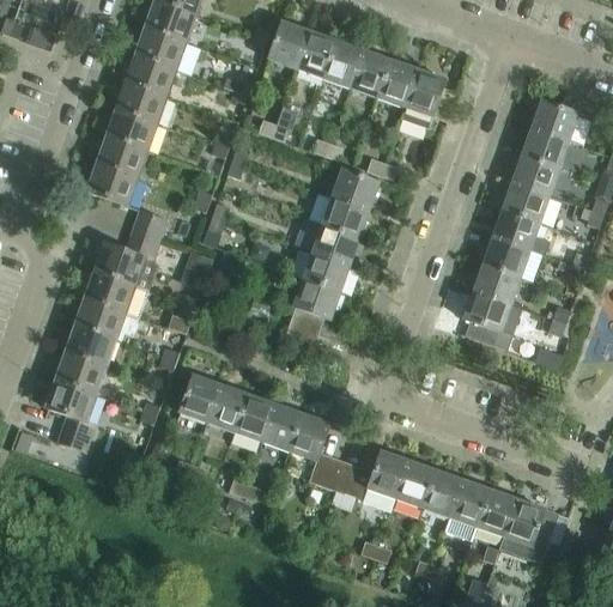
[(155,0),(145,26),(186,41),(195,16),(155,0)]
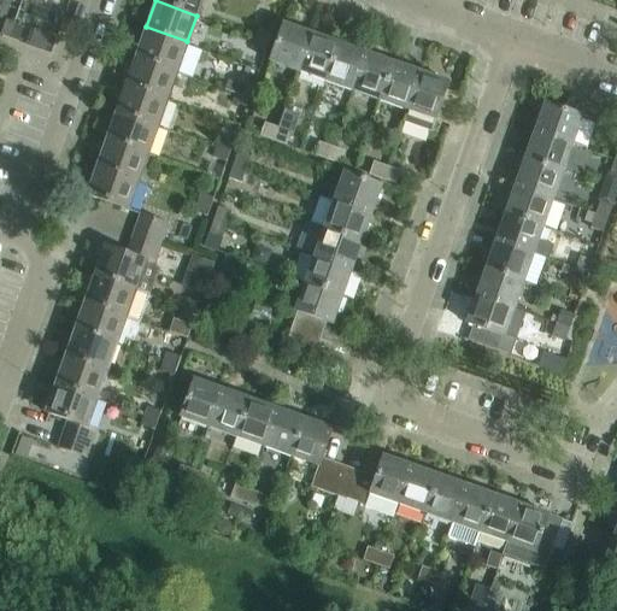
[(156,0),(197,16),(201,0),(156,0)]
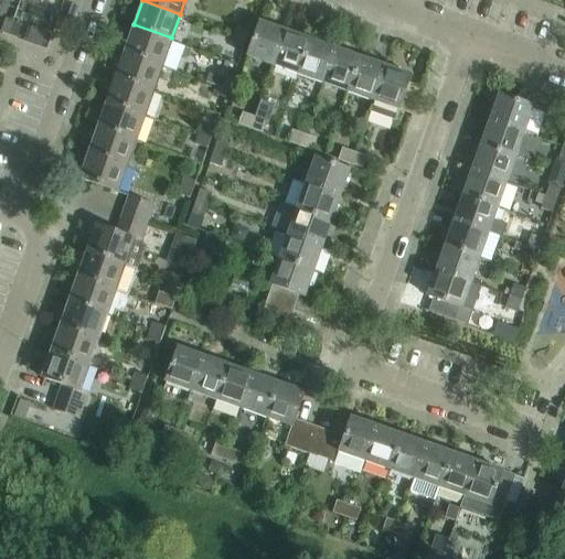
[(4,17),(0,30),(9,32),(13,20),(4,17)]
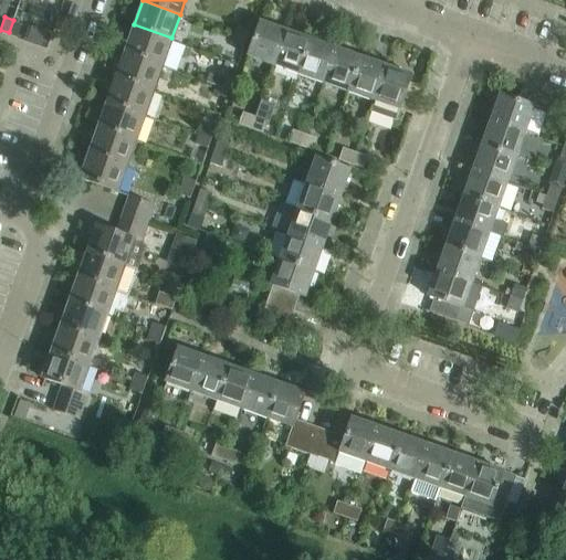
[(285,28),(260,19),(248,54),(272,63),(285,28)]
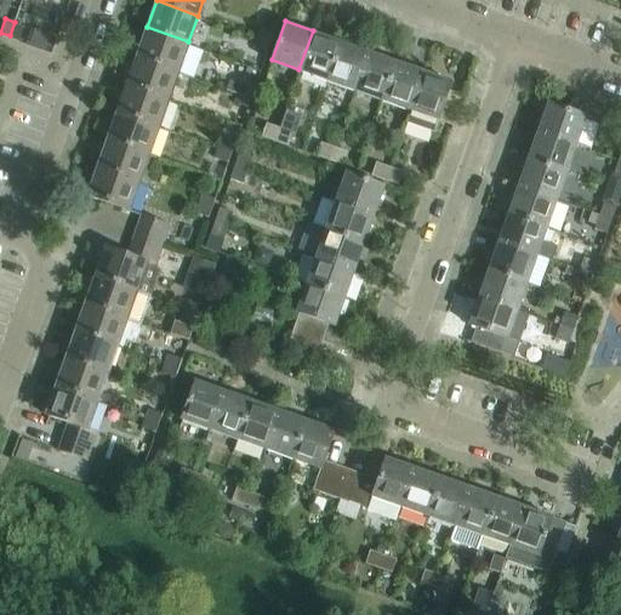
[(24,24),(15,22),(10,35),(20,39),(24,24)]
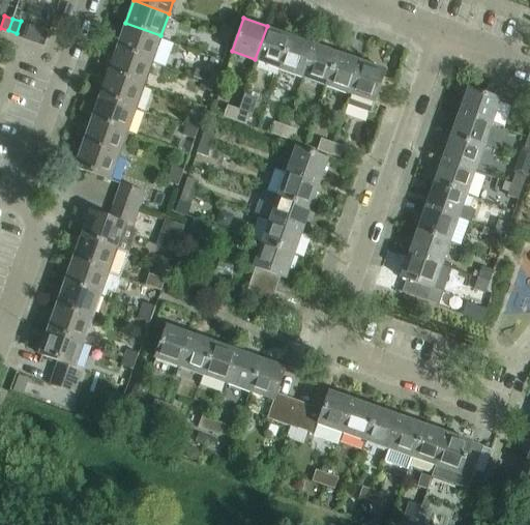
[(125,23),(117,47),(152,59),(160,35),(125,23)]
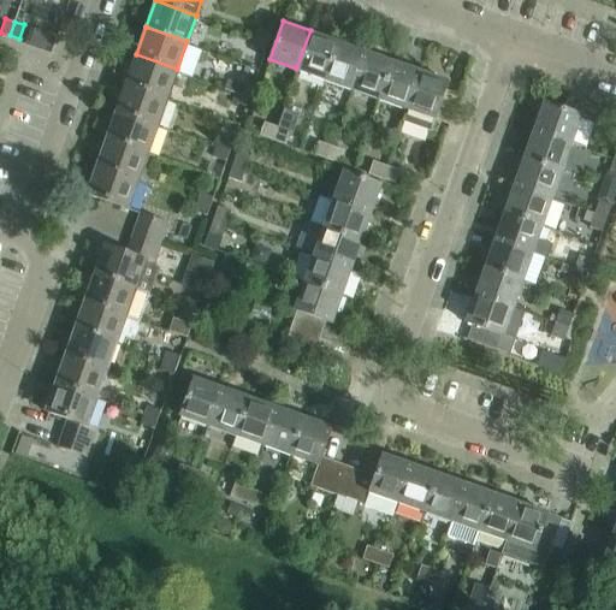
[(258,27),(254,35),(268,40),(271,31),(258,27)]
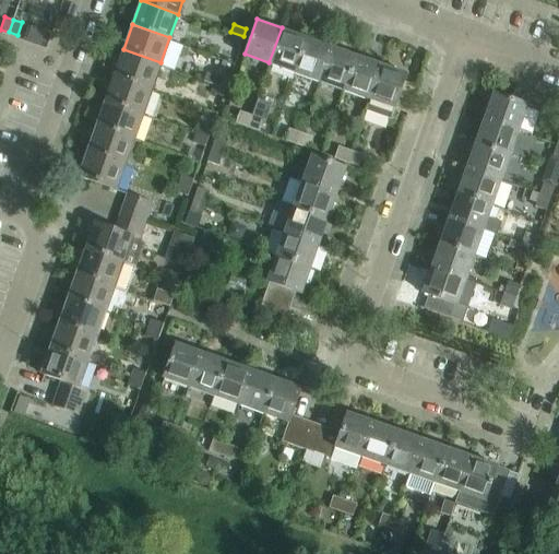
[(306,36),(282,27),(269,62),(294,71),(306,36)]
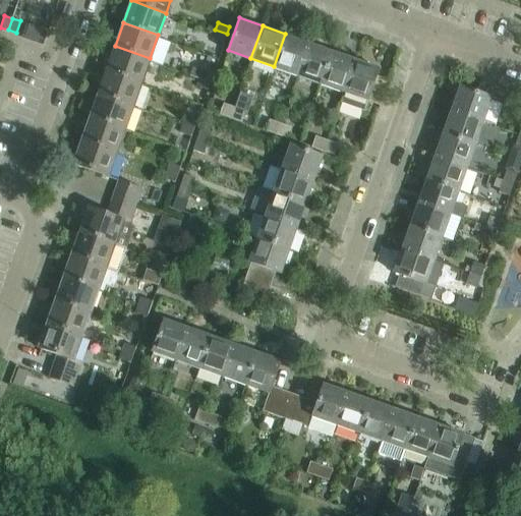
[(227,34),(215,30),(213,38),(224,42),(227,34)]
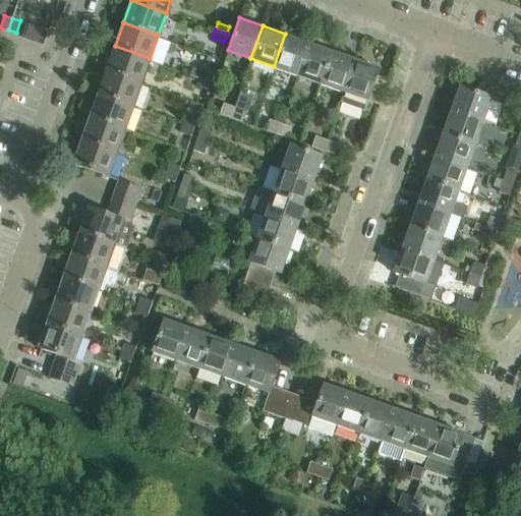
[(308,42),(285,34),(274,66),(297,74),(308,42)]
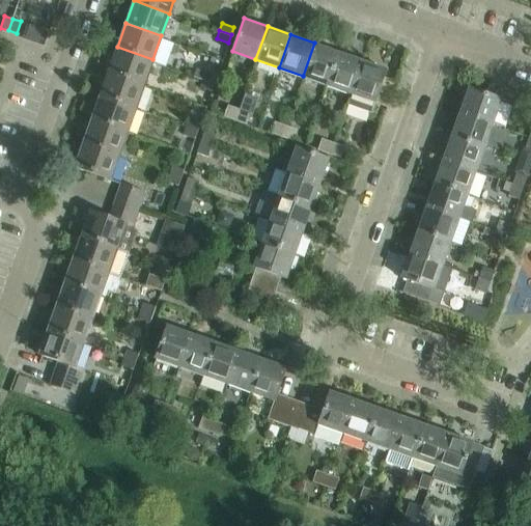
[(338,51),(314,43),(303,76),(327,84),(338,51)]
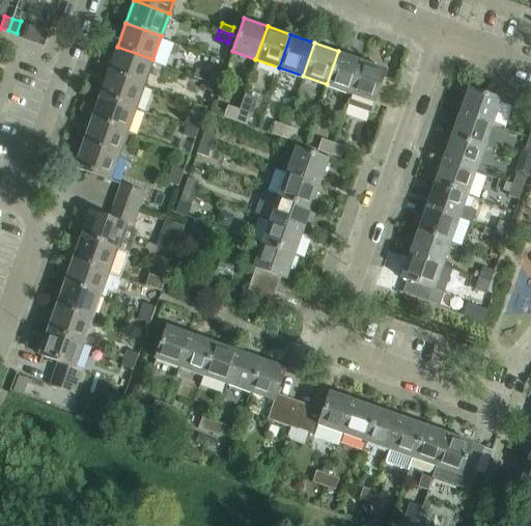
[(117,47),(109,71),(144,83),(152,59),(117,47)]
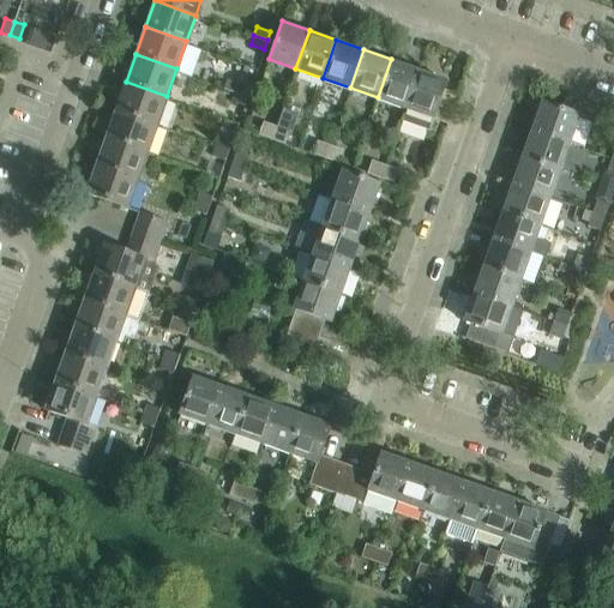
[(419,68),(391,59),(378,97),(404,107),(419,68)]
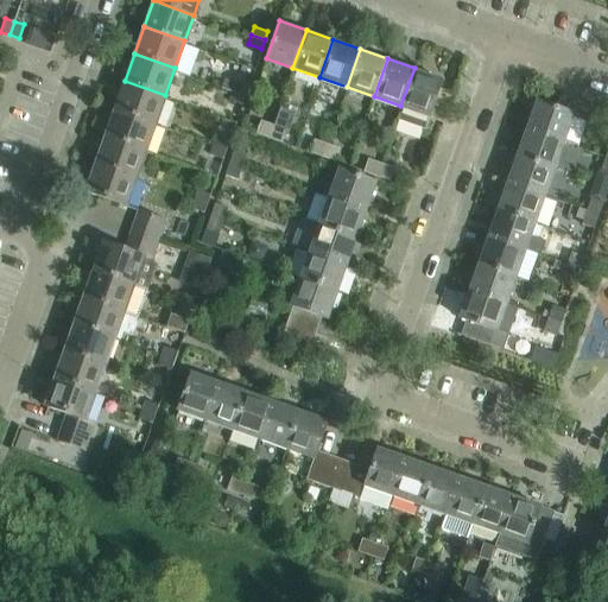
[(442,77),(415,68),(400,106),(429,115),(442,77)]
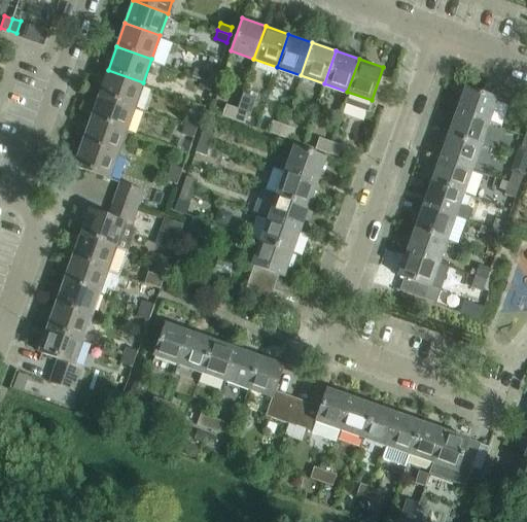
[(204,69),(201,76),(213,80),(215,73),(204,69)]
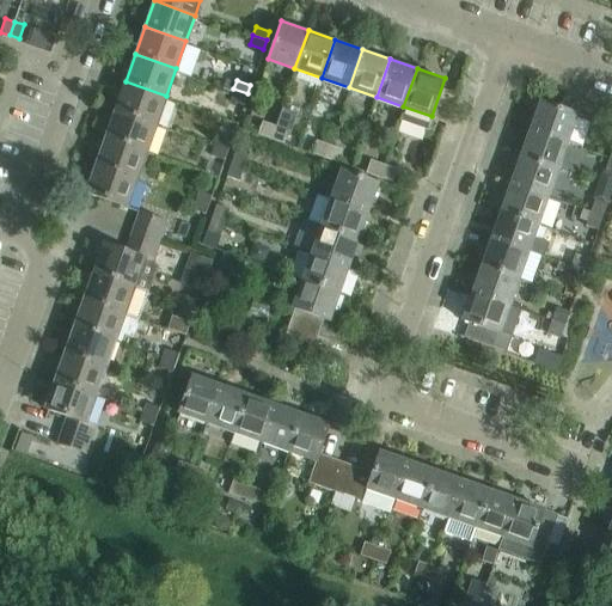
[(126,81),(116,109),(157,123),(166,96),(126,81)]
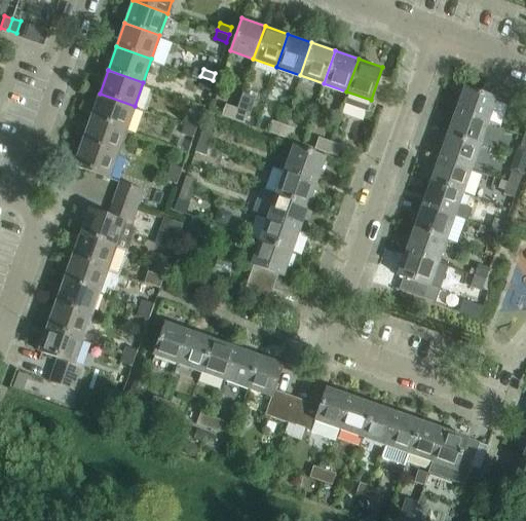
[(213,80),(200,76),(198,84),(210,88),(213,80)]
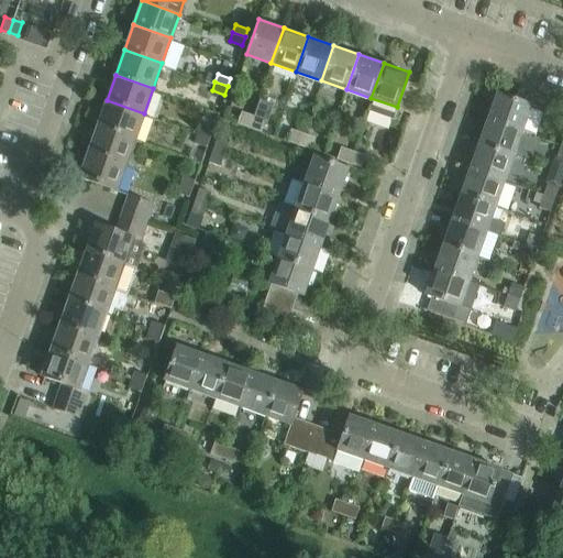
[(496,91),(487,118),(522,131),(522,128),(536,132),(549,96),(519,86),(515,98),(496,91)]
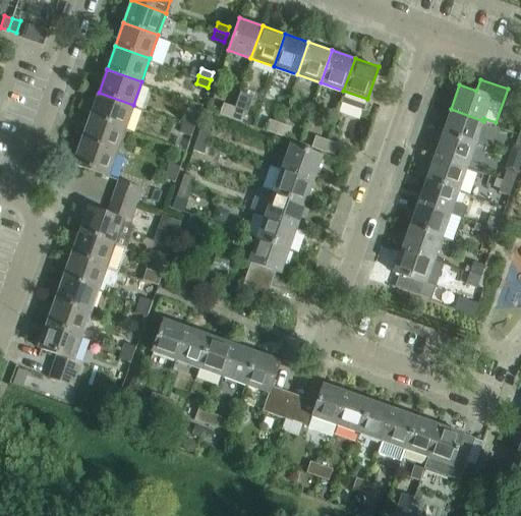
[(240,90),(234,105),(245,109),(247,109),(252,94),(240,90)]
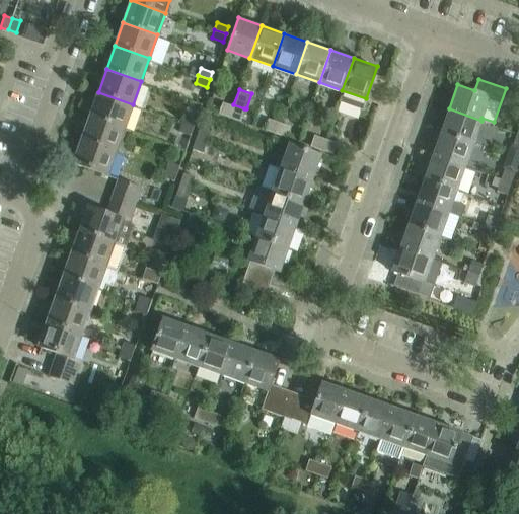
[(98,92),(90,115),(125,127),(133,104),(98,92)]
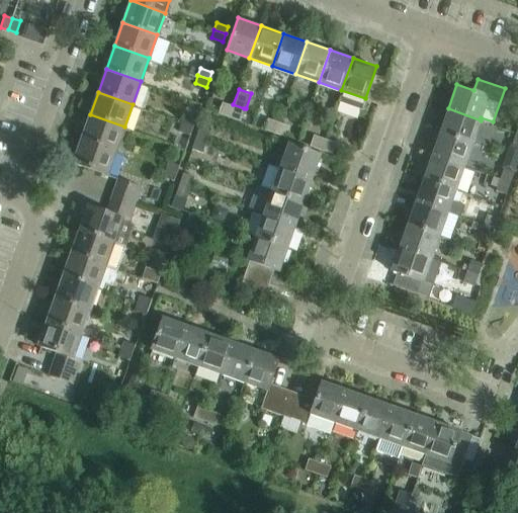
[(223,100),(219,111),(229,114),(233,104),(223,100)]
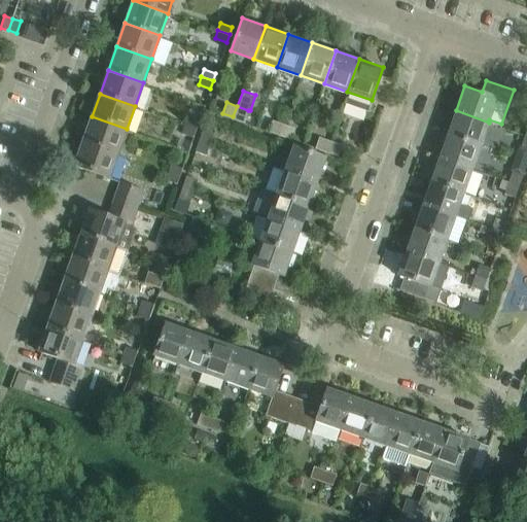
[(248,110),(237,106),(233,116),(244,120),(248,110)]
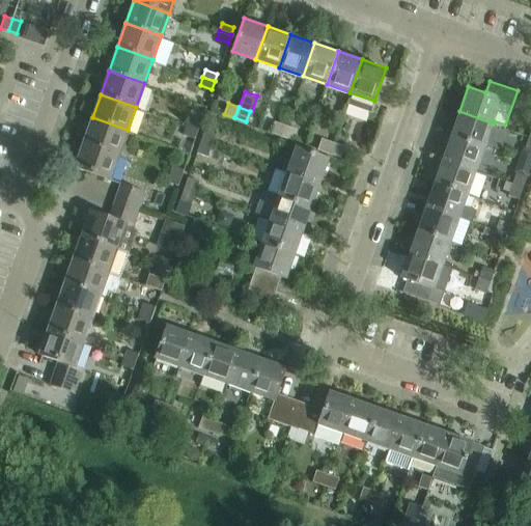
[(459,111),(451,135),(483,147),(493,123),(459,111)]
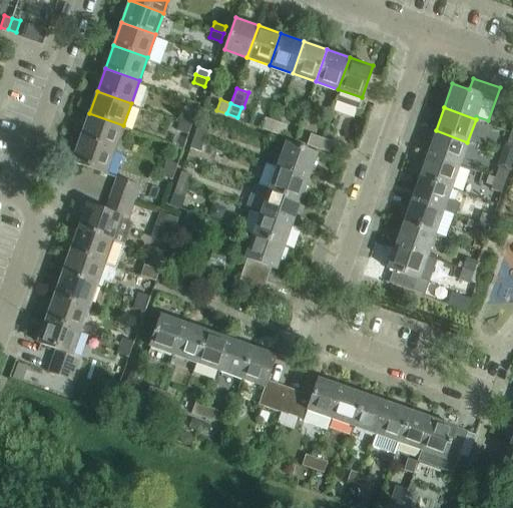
[(182,112),(179,120),(191,124),(193,116),(182,112)]
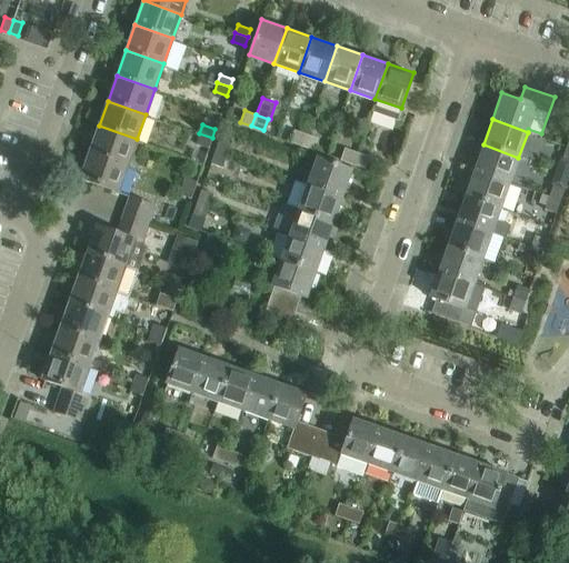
[(99,126),(89,151),(128,164),(137,139),(99,126)]
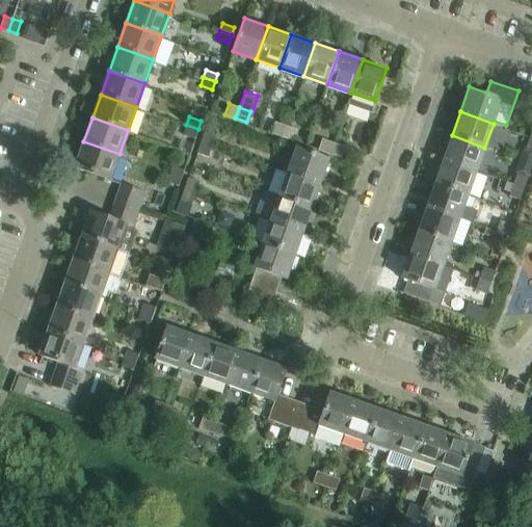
[(275,120),(271,131),(283,134),(287,124),(275,120)]
